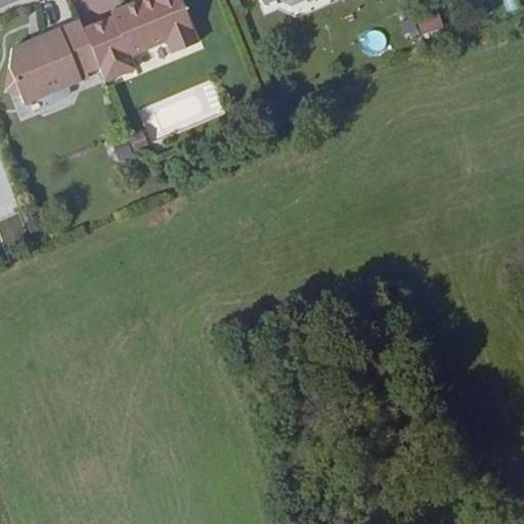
[(113,17),(83,30),(98,69),(104,82),(135,70),(130,57),(166,42),(172,55),(198,43),(179,0),(141,0),(123,8),(127,17),(115,23),(113,17)]
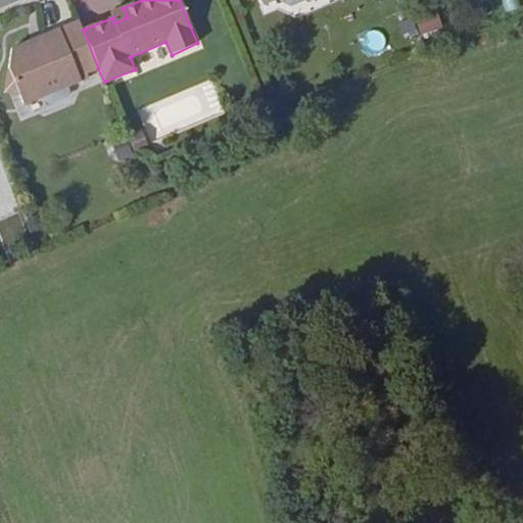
[(427,37),(445,24),(432,6),(414,19),(427,37)]
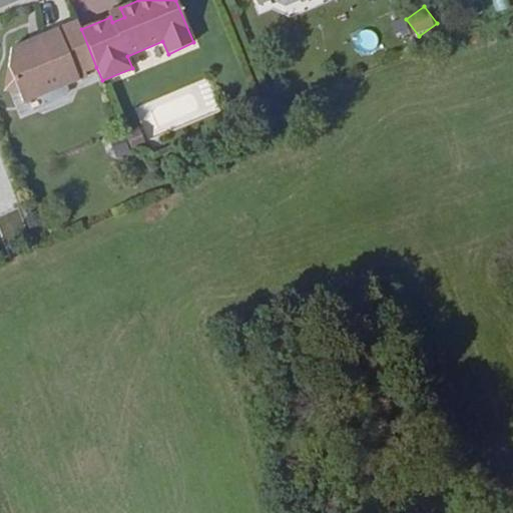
[(120,8),(108,13),(110,17),(112,22),(124,17),(120,8)]
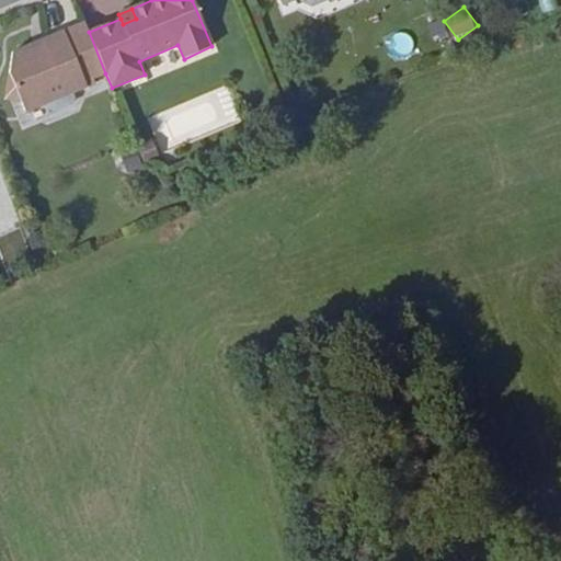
[(443,18),(428,23),(434,41),(449,35),(443,18)]
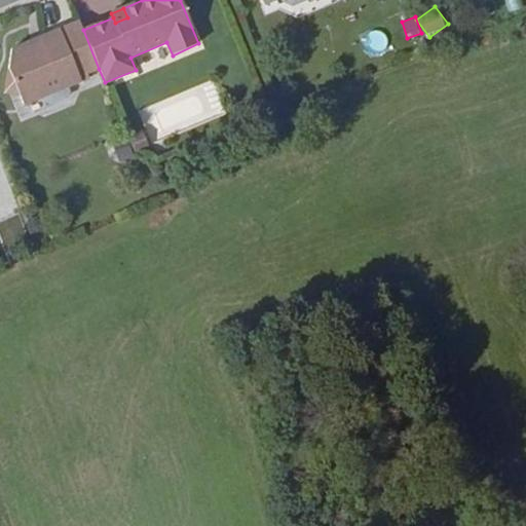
[(8,92),(9,92),(20,95),(25,105),(44,97),(46,102),(51,104),(67,98),(69,92),(68,87),(89,79),(87,74),(99,69),(83,30),(80,22),(44,36),(46,41),(37,45),(30,42),(11,49),(4,88),(5,89),(5,90),(6,91),(6,92),(7,92),(8,92)]
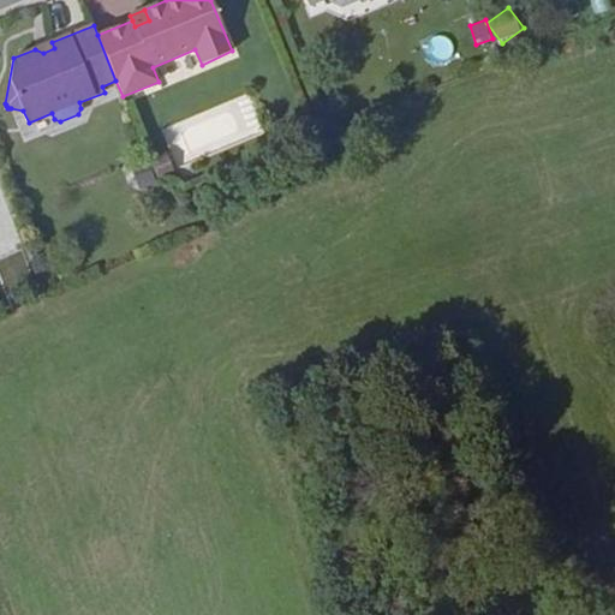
[(429,61),(452,60),(451,36),(427,37),(429,61)]
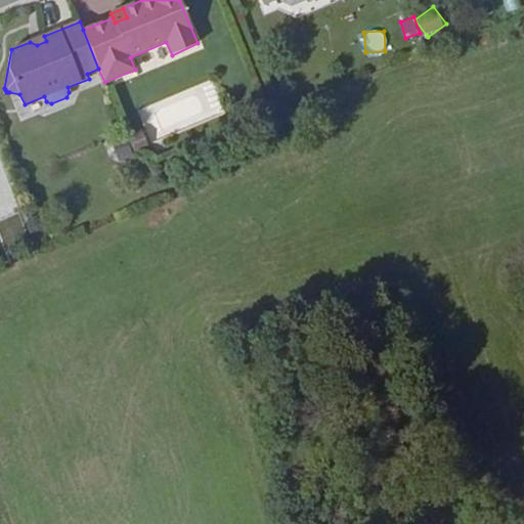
[(133,150),(127,136),(113,142),(119,157),(133,150)]
